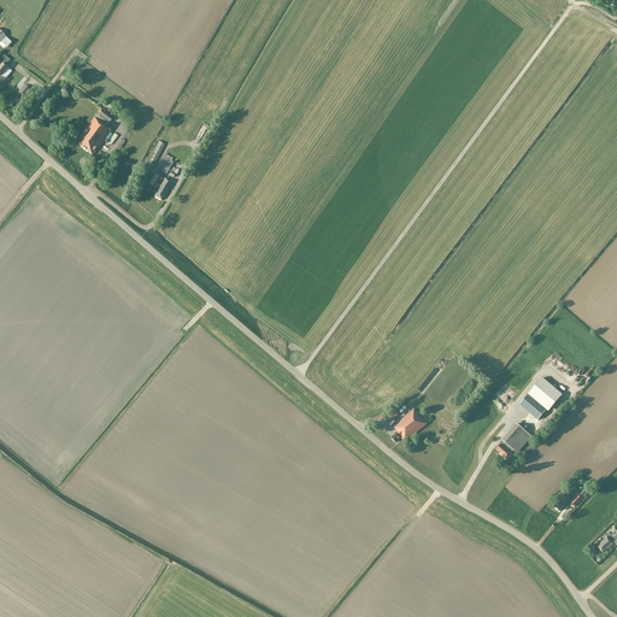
[(0,60),(0,63),(1,64),(0,65),(0,76),(1,77),(9,68),(5,66),(10,60),(4,56),(0,60)]
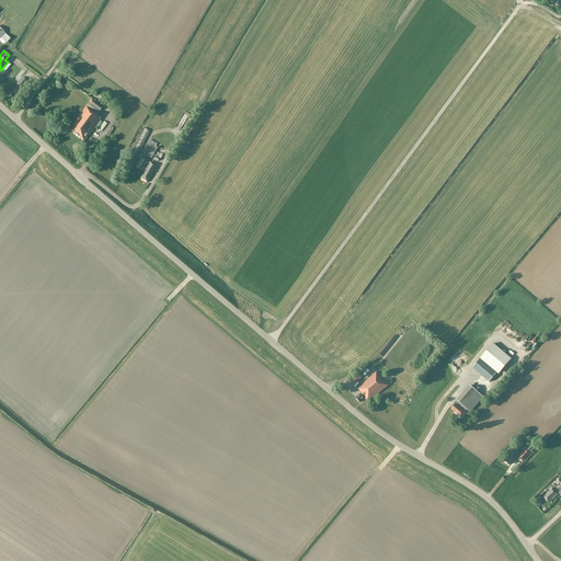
[(22,78),(16,84),(22,89),(27,82),(22,78)]
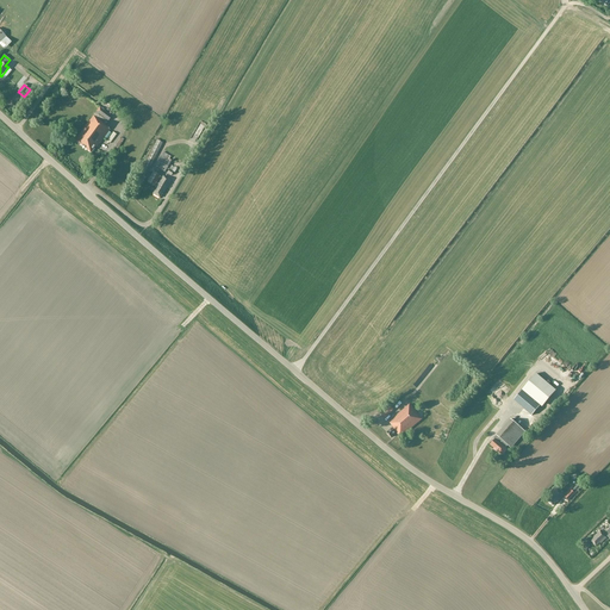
[(75,142),(91,154),(95,147),(97,148),(110,130),(105,126),(105,125),(111,117),(100,109),(75,142)]
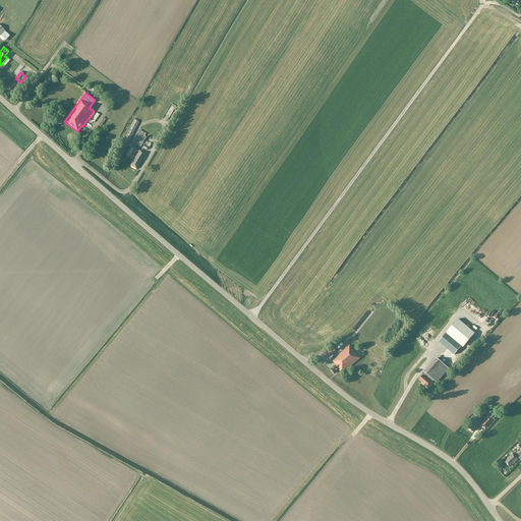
[(146,106),(145,106),(138,118),(146,122),(153,108),(147,105),(146,106)]
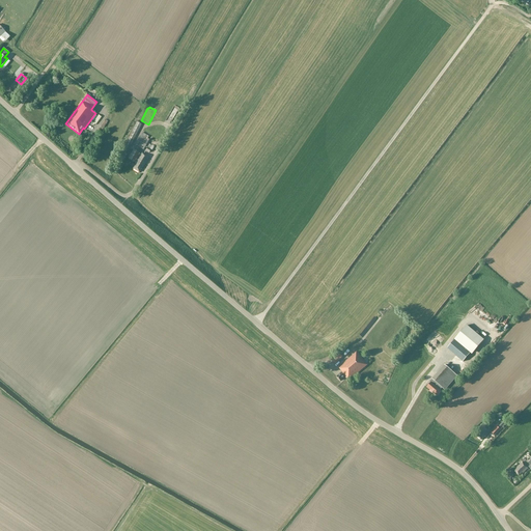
[(92,123),(95,126),(101,118),(99,116),(92,123)]
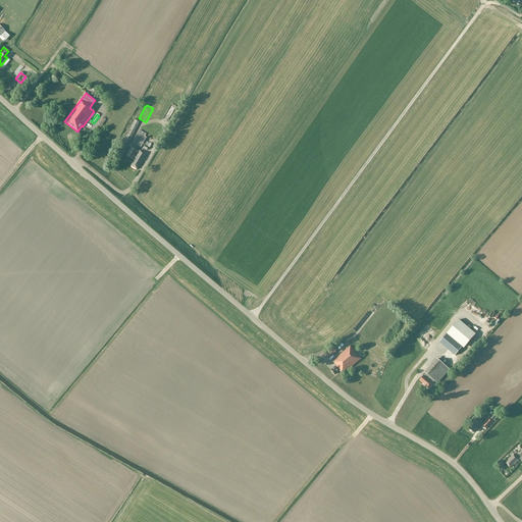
[(135,120),(117,155),(122,157),(139,122),(135,120)]
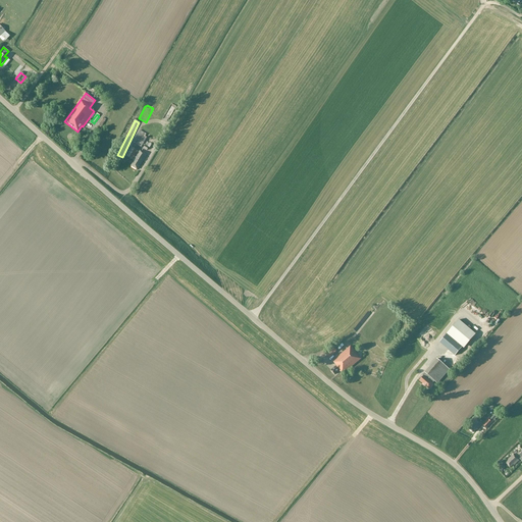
[(146,140),(144,139),(147,135),(140,131),(138,135),(137,135),(132,142),(141,148),(146,140)]
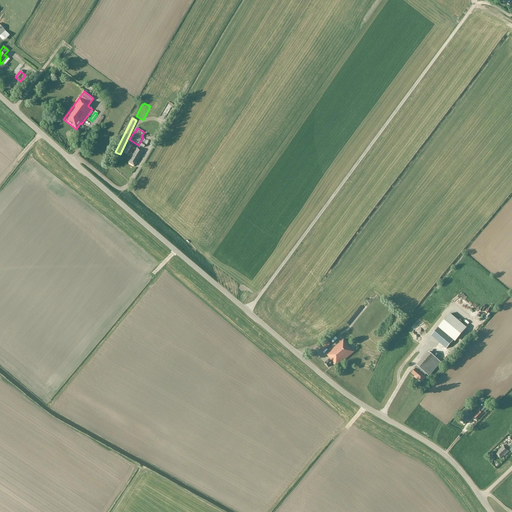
[(144,148),(145,145),(146,145),(149,142),(147,140),(146,141),(144,140),(142,143),(140,146),(144,148)]
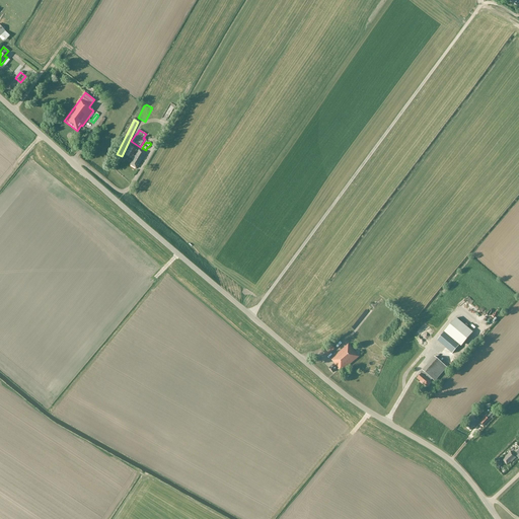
[(126,155),(132,158),(137,151),(131,147),(126,155)]
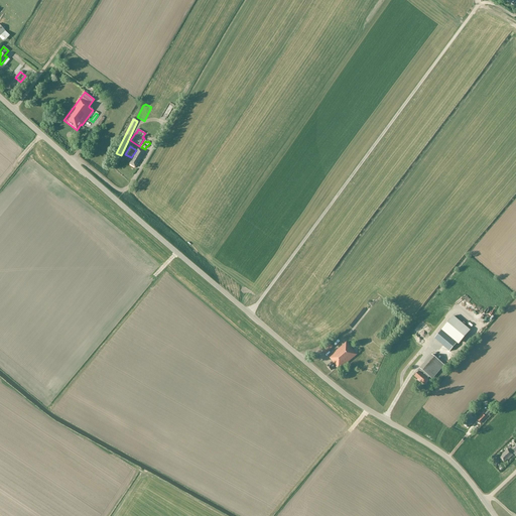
[(132,159),(129,164),(135,168),(138,163),(139,163),(145,153),(138,149),(132,159)]
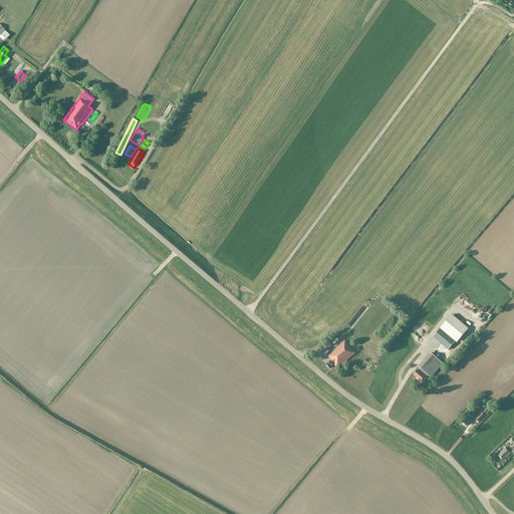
[(452,315),(440,329),(455,342),(467,328),(452,315)]
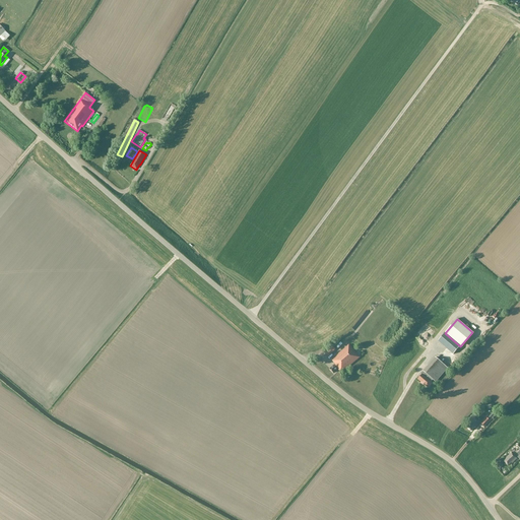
[(445,334),(438,341),(453,354),(460,347),(445,334)]
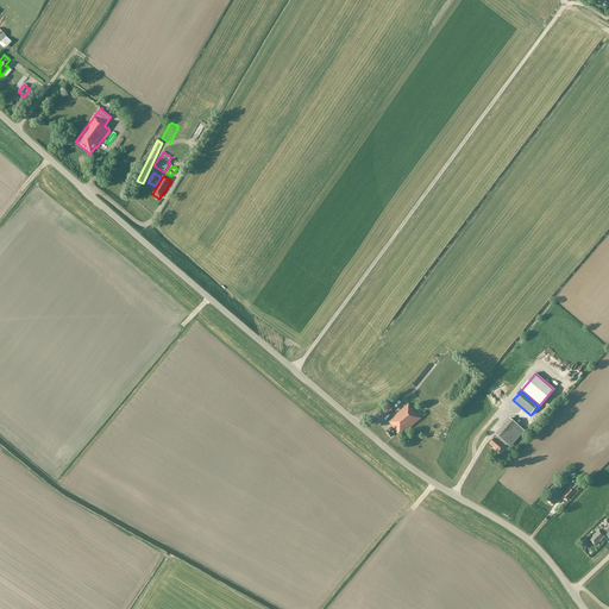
[(393,427),(385,433),(390,438),(395,433),(400,438),(421,419),(409,405),(389,422),(393,427)]
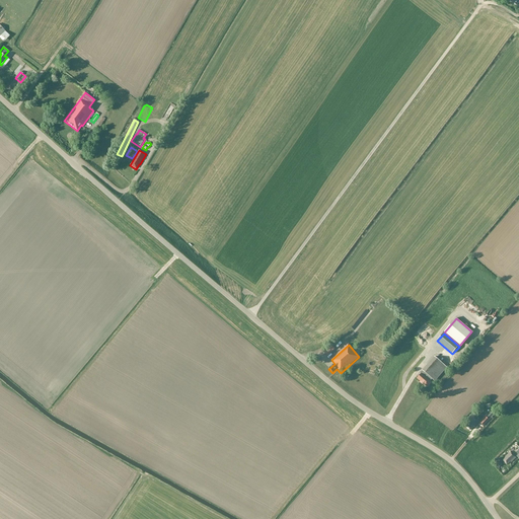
[(420,374),(421,374),(417,379),(421,382),(421,384),(423,385),(424,385),(428,388),(432,383),(430,382),(432,379),(435,382),(447,368),(434,357),(420,374)]
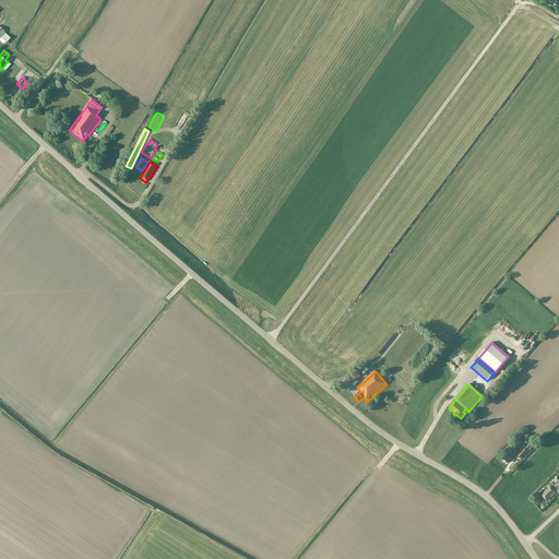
[(404,400),(404,401),(408,403),(413,395),(407,392),(404,400)]
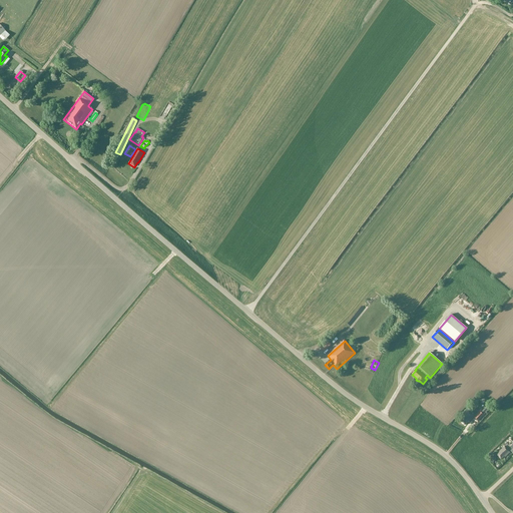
[(474,417),(468,411),(463,416),(464,417),(460,421),(464,426),(468,421),(469,422),(474,417)]
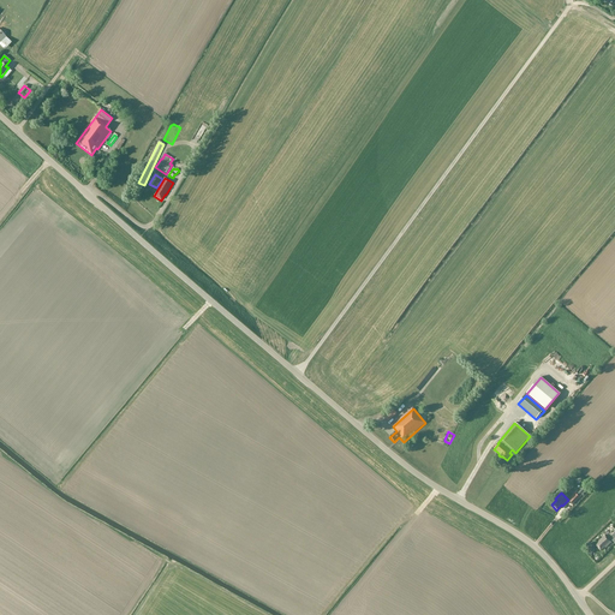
[(569,501),(574,505),(580,499),(575,494),(569,501)]
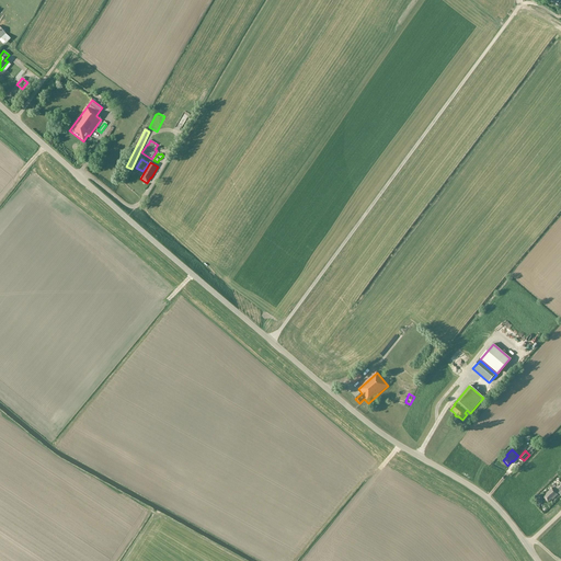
[(547,495),(544,499),(548,503),(551,500),(552,501),(558,495),(551,489),(547,494),(547,495)]
